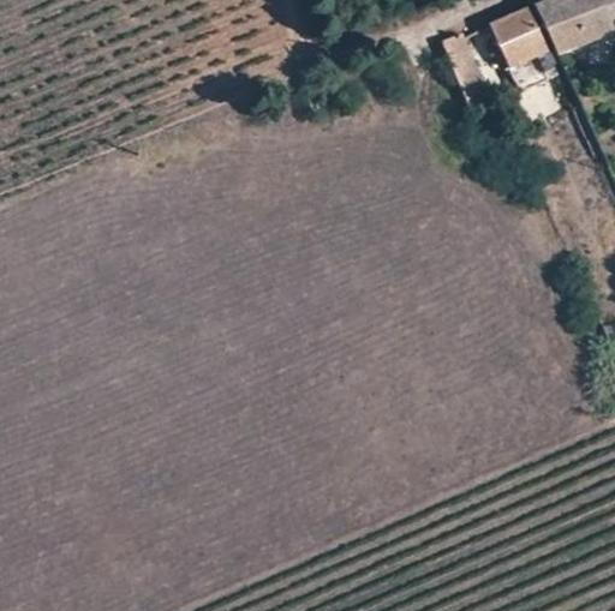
[(548,0),(538,4),(560,54),(614,31),(614,0),(548,0)]
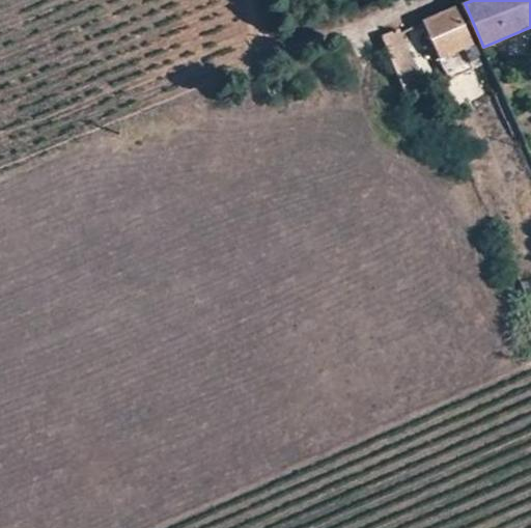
[(482,63),(455,6),(423,19),(446,70),(450,71),(463,72),(482,63)]
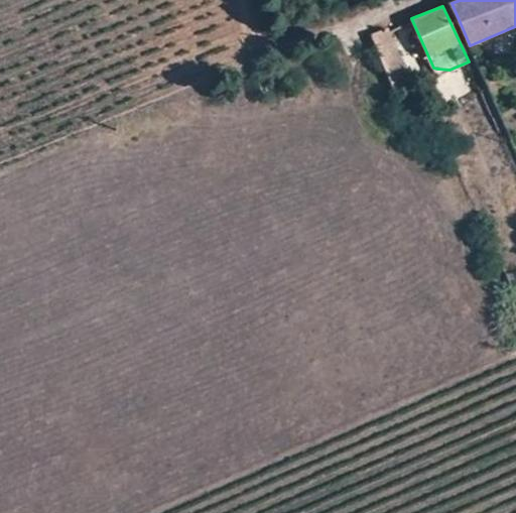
[(368,35),(393,91),(412,82),(386,26),(368,35)]
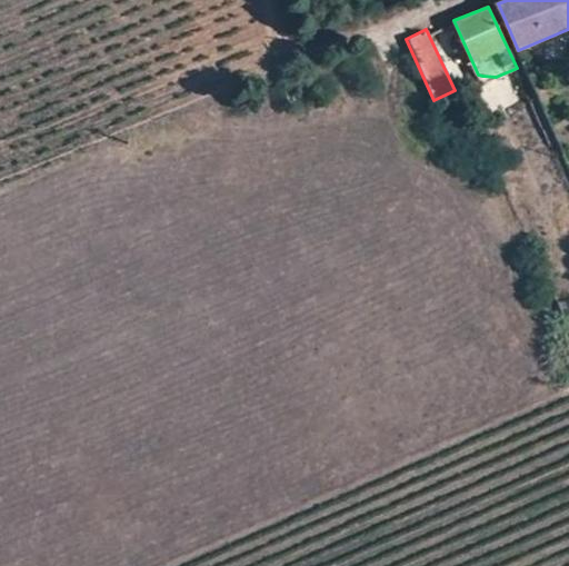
[(568,296),(557,303),(561,313),(568,309),(568,296)]
